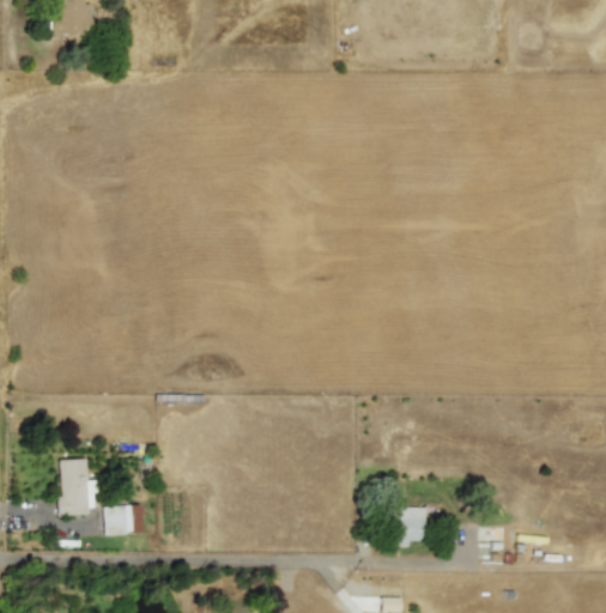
[(88,459),(61,459),(62,497),(58,497),(59,516),(95,515),(94,480),(88,480),(88,459)]
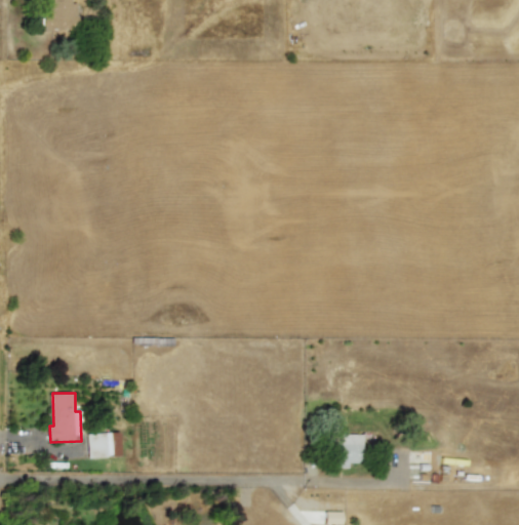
[(89,434),(91,458),(123,456),(122,432),(89,434)]
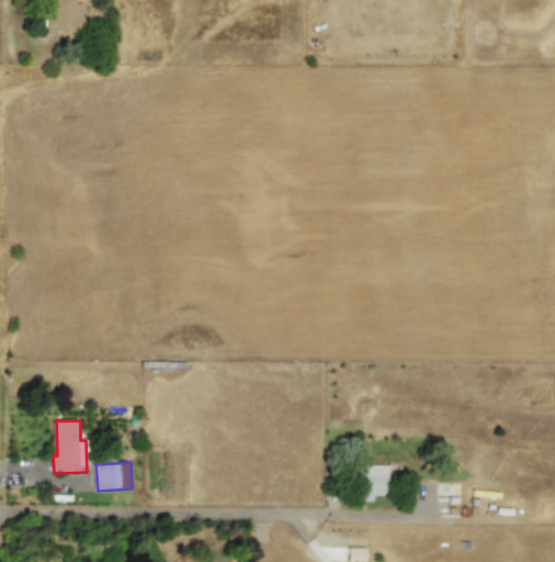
[(363,501),(376,501),(376,495),(389,495),(391,464),(364,464),(363,501)]
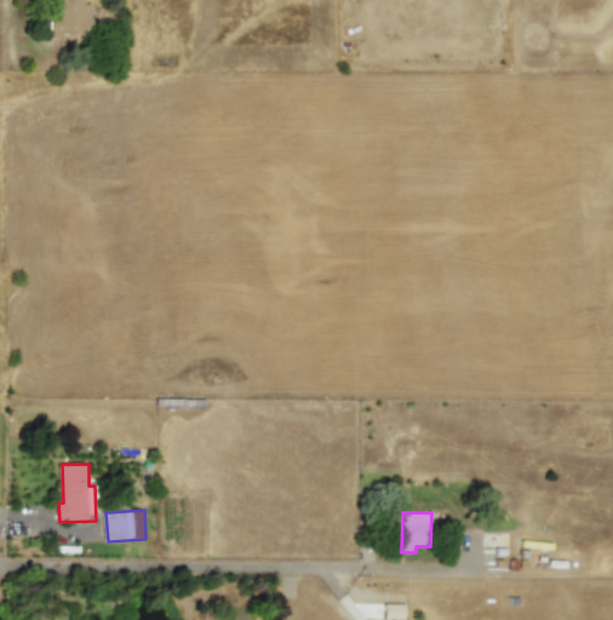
[(407,619),(407,604),(388,604),(388,619),(407,619)]
